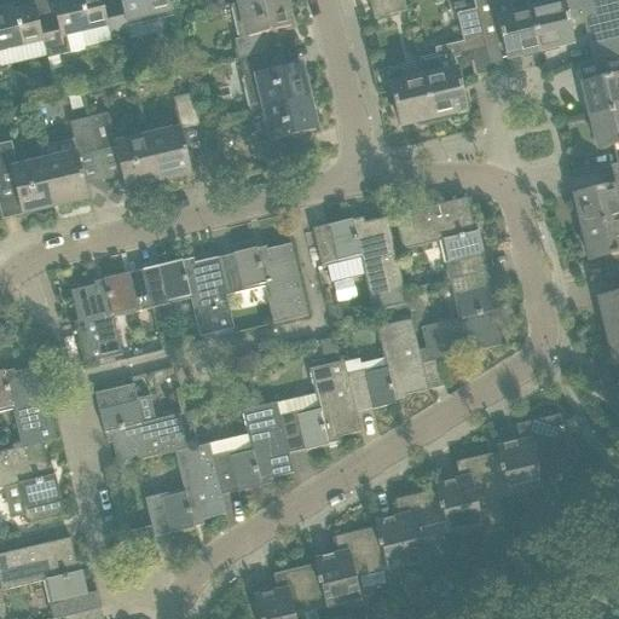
[(34,4),(35,9),(42,39),(47,59),(86,50),(81,30),(106,24),(102,4),(100,0),(50,0),(51,3),(35,6),(35,4),(34,4)]
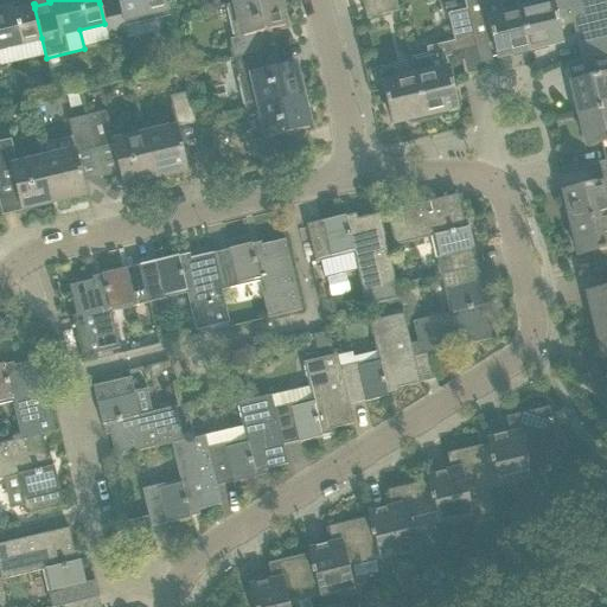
[(115,0),(100,4),(104,24),(108,36),(126,31),(125,26),(170,16),(166,0),(115,0)]
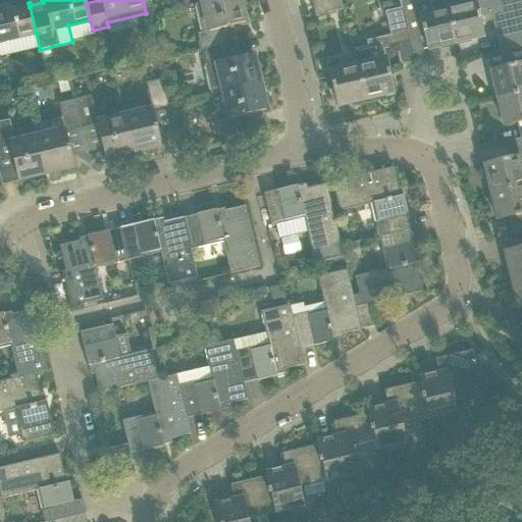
[(197,34),(200,50),(229,44),(225,28),(245,23),(239,0),(216,0),(201,4),(195,5),(201,33),(197,34)]
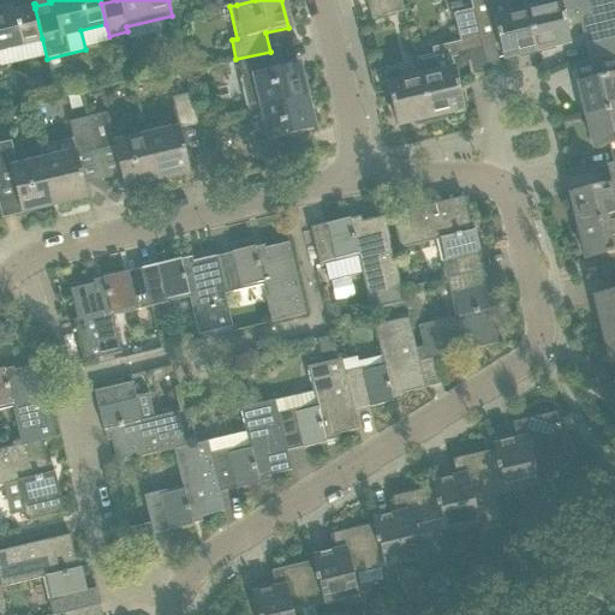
[(399,0),(365,0),(370,18),(402,11),(399,0)]
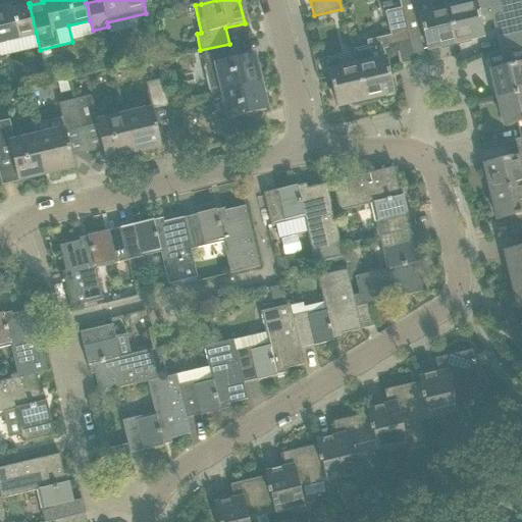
[(426,48),(454,42),(444,0),(437,0),(430,2),(430,0),(398,0),(400,8),(408,41),(409,40),(407,36),(422,33),(426,48)]
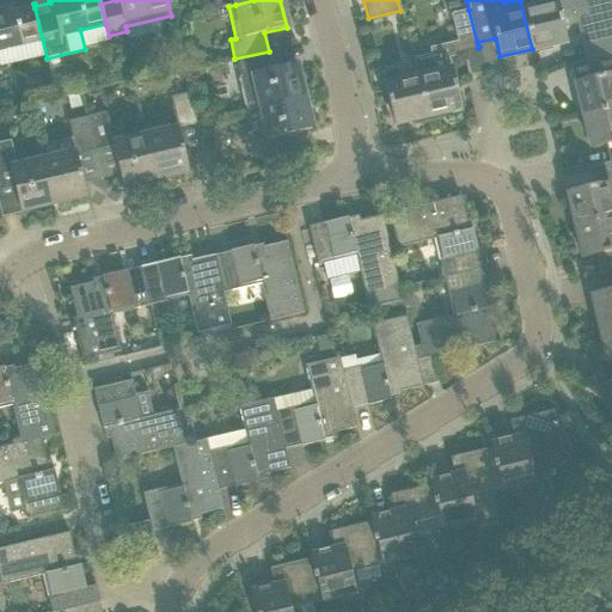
[(585,61),(591,60),(611,54),(611,5),(611,0),(520,0),(532,49),(564,42),(560,23),(575,19),(580,42),(586,41),(589,57),(585,59),(585,61)]
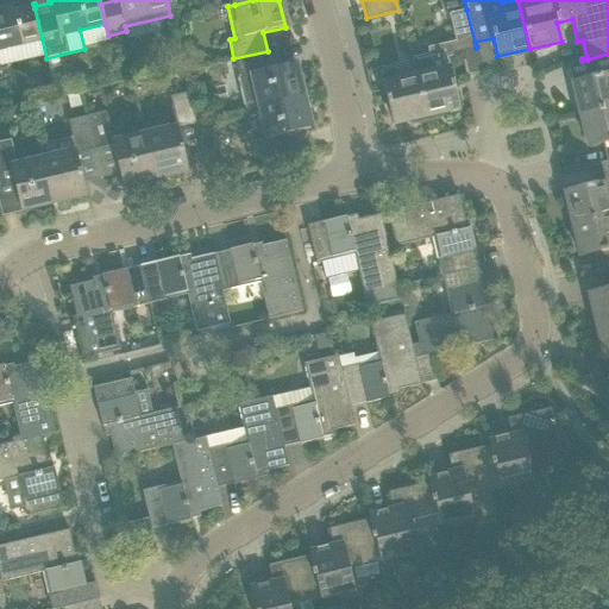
[(0,48),(42,38),(35,8),(16,13),(14,8),(0,11),(0,48)]
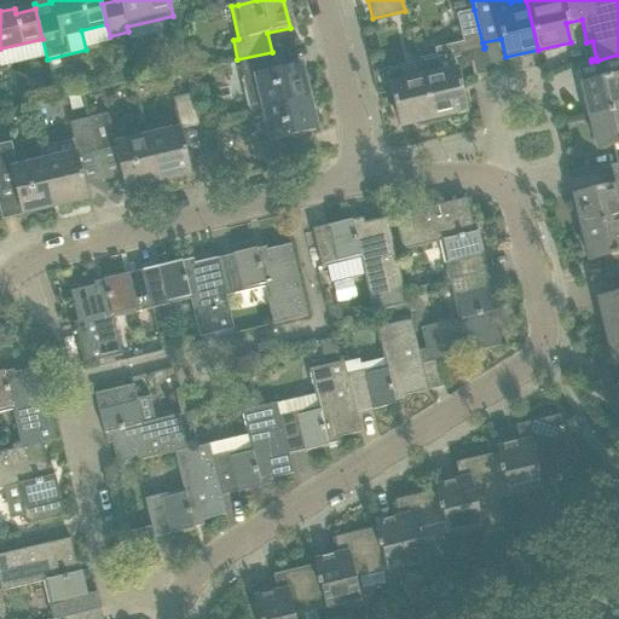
[(466,52),(484,48),(474,10),(456,13),(462,41),(434,47),(437,57),(420,62),(423,76),(433,117),(464,110),(460,90),(462,90),(453,58),(467,56),(466,52)]
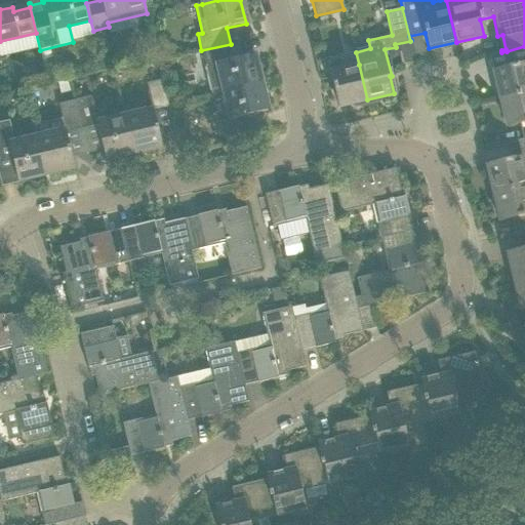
[(212,94),(224,92),(260,83),(253,55),(234,59),(231,44),(201,50),(212,94)]
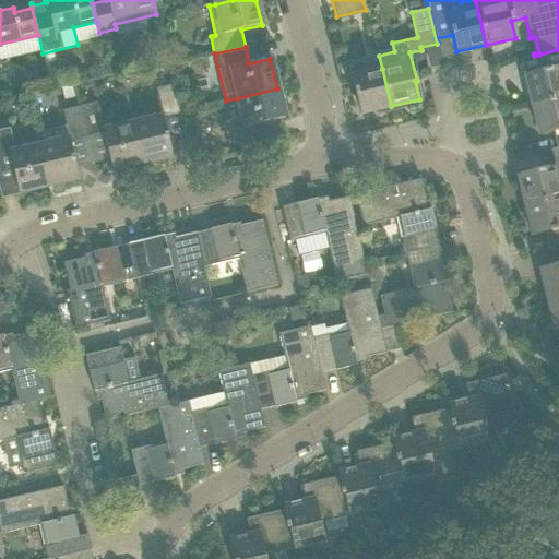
[(525,74),(532,104),(558,97),(558,49),(539,55),(544,71),(525,74)]
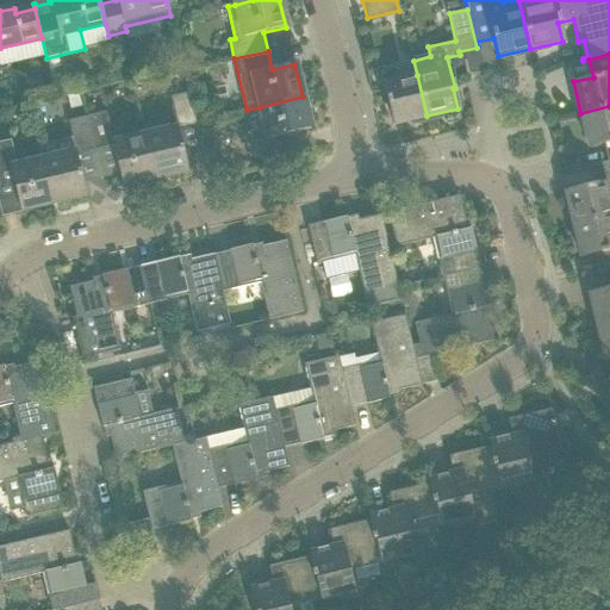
[(394,124),(427,116),(417,75),(399,80),(397,68),(380,72),(387,105),(390,104),(394,124)]
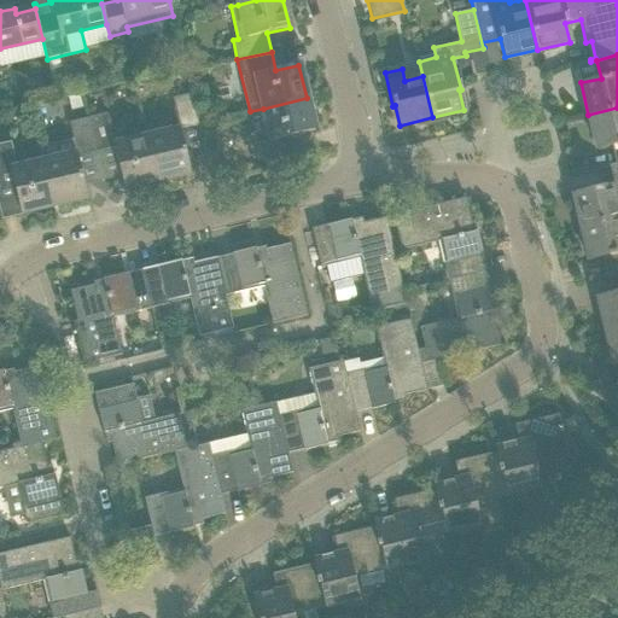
[(180,129),(146,136),(156,180),(190,172),(180,132),(199,127),(191,93),(172,98),(180,129)]
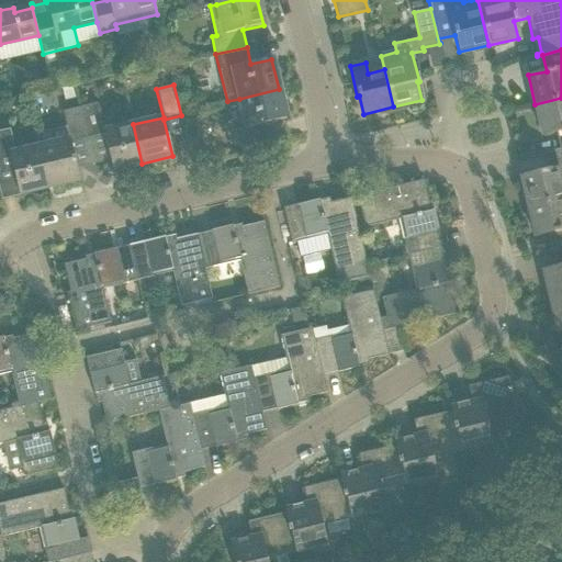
[(71,87),(62,89),(65,100),(75,98),(71,87)]
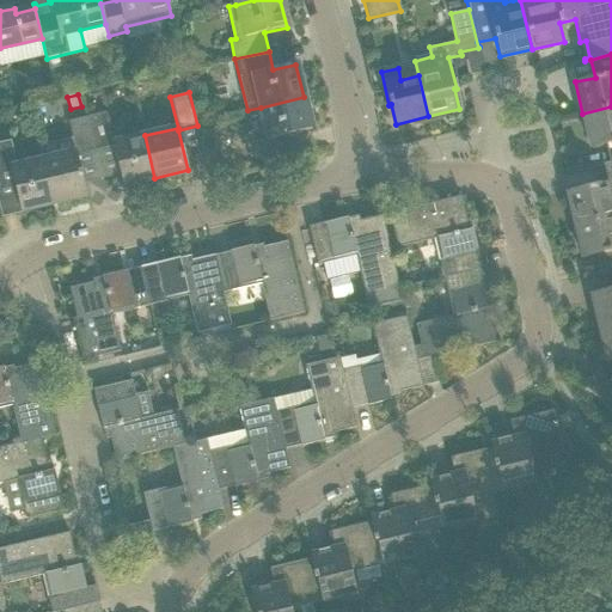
[(304,97),(261,108),(268,140),(255,142),(259,161),(292,153),(288,135),(311,130),(304,97)]
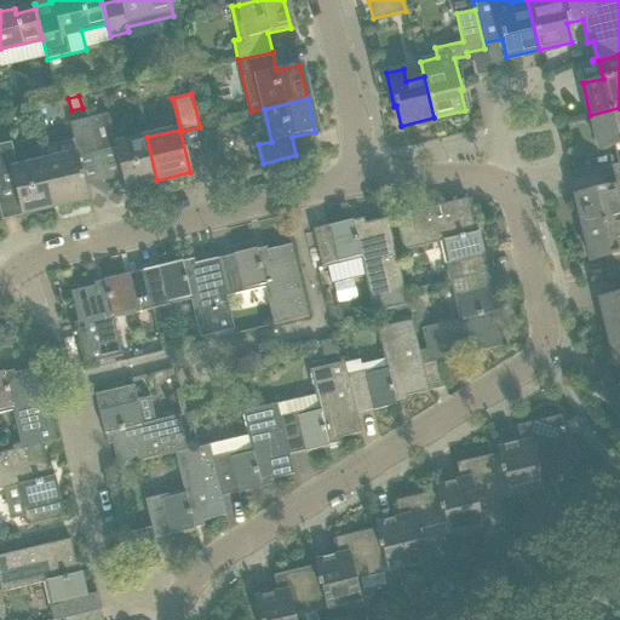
[(612,145),(616,164),(619,162),(619,108),(590,115),(598,148),(612,145)]
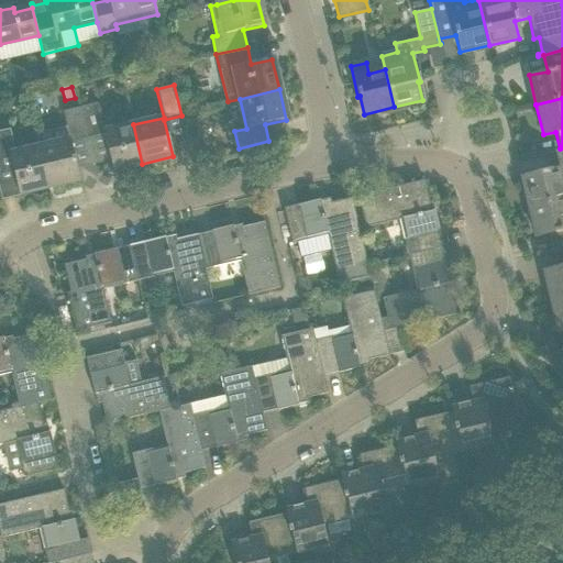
[(97,103),(79,108),(87,139),(103,134),(112,170),(142,164),(133,124),(103,132),(97,103)]
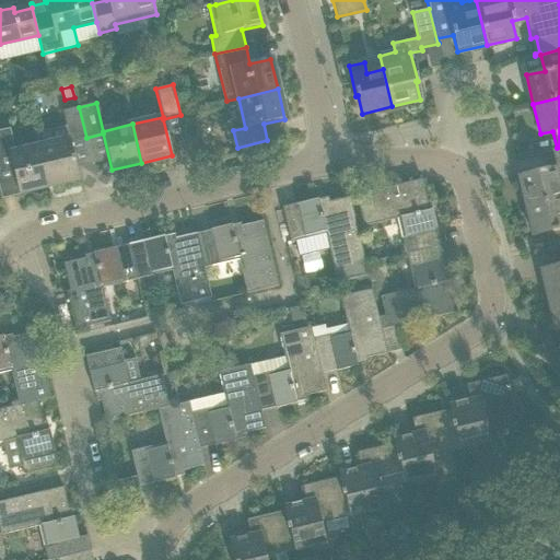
[(69,139),(38,146),(48,185),(78,177),(69,141),(86,138),(79,107),(62,111),(69,139)]
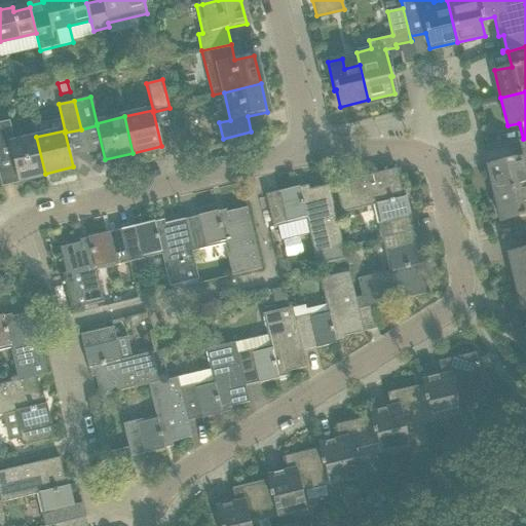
[(45,174),(36,137),(12,143),(7,122),(0,123),(0,184),(1,187),(2,186),(1,184),(45,174)]
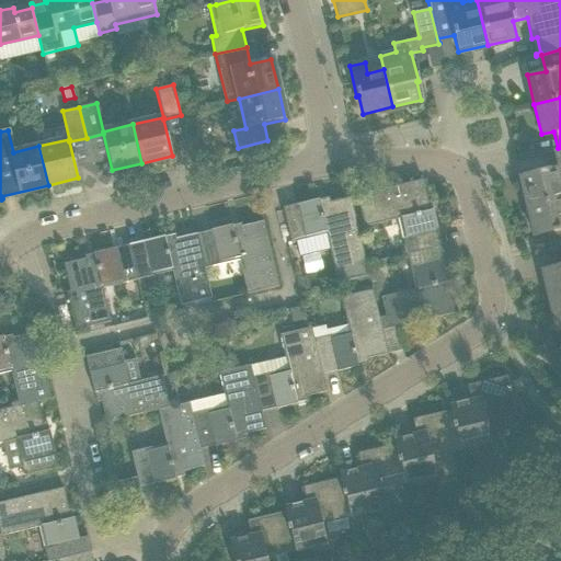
[(560,147),(558,148),(558,149),(556,150),(559,165),(538,171),(538,172),(519,176),(527,206),(560,197),(560,147)]
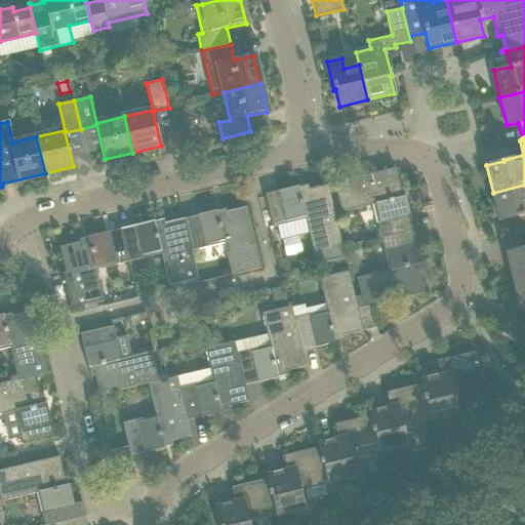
[(372,205),(380,238),(413,230),(404,194),(403,194),(402,189),(399,189),(395,168),(333,184),(340,212),(372,205)]
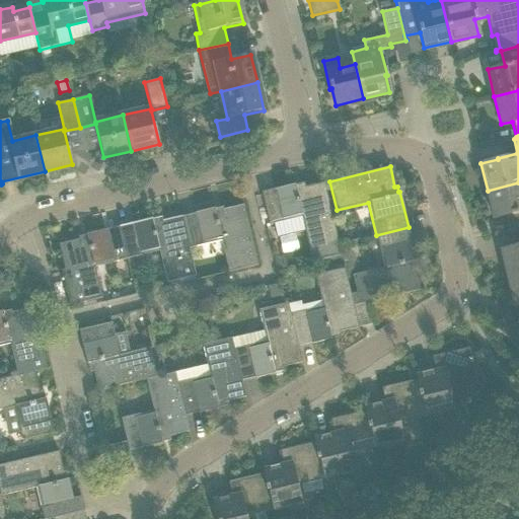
[(294,184),(261,192),(269,225),(301,217),(308,248),(311,263),(341,255),(338,241),(323,182),(304,187),(303,182),(295,184),(294,184)]
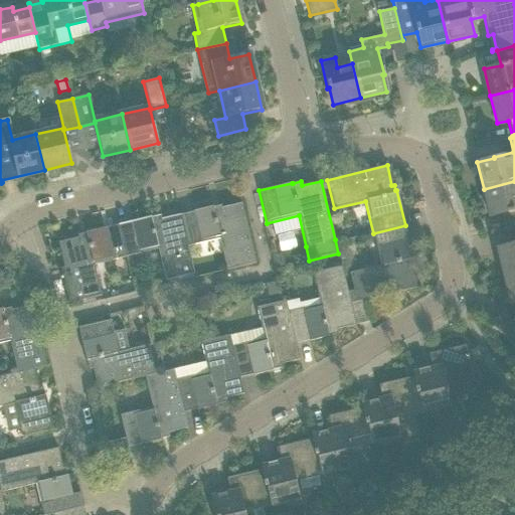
[(502,213),(506,229),(514,227),(514,181),(484,189),(490,216),(502,213)]
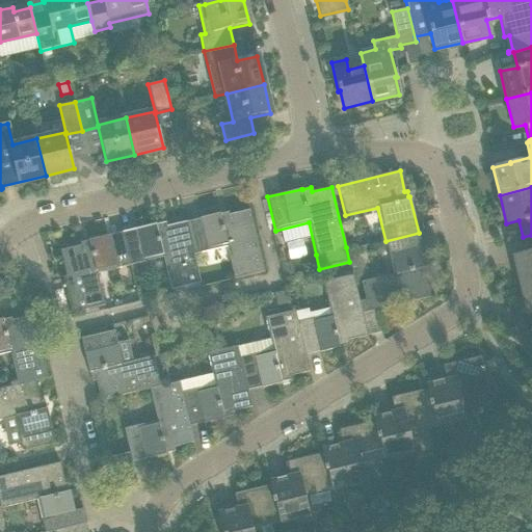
[(200,219),(186,222),(193,255),(227,247),(234,278),(264,272),(249,210),(229,215),(229,213),(220,215),(219,214),(200,218),(200,219)]
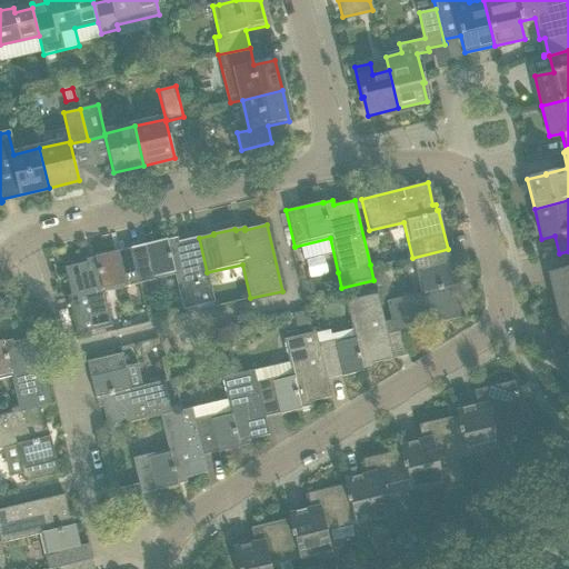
[(167,240),(131,249),(139,285),(175,276),(182,310),(215,302),(207,272),(199,238),(178,243),(177,239),(167,241),(167,240)]
